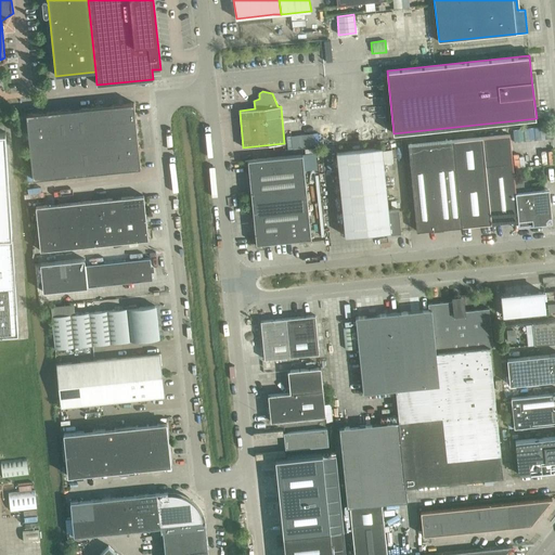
[(26,114),(29,146),(33,179),(141,167),(134,103),(26,114)]
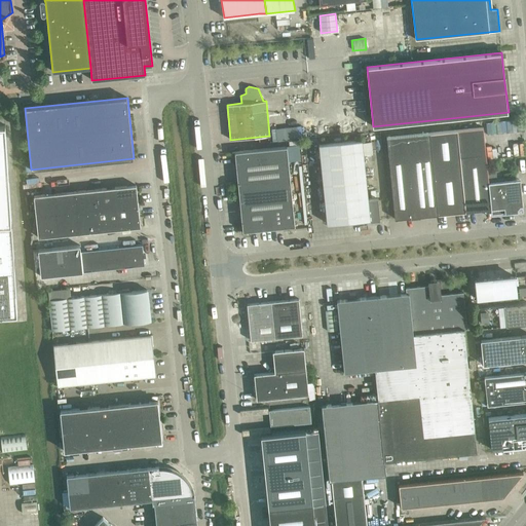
[(0,314),(17,313),(5,125),(0,125),(0,314)]
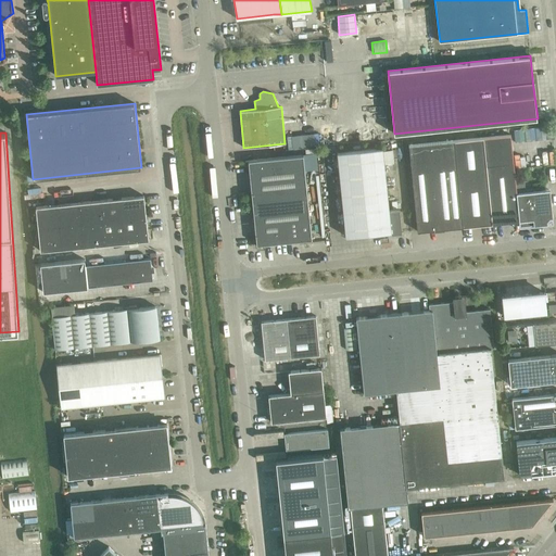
[(417,231),(463,227),(491,224),(491,225),(492,224),(487,165),(514,163),(510,135),(455,140),(408,144),(417,231)]
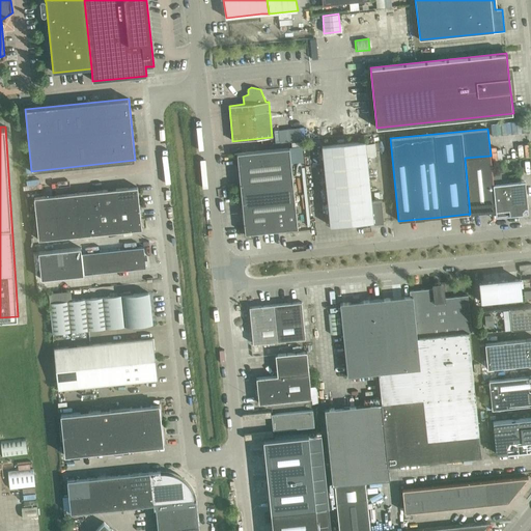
[(323,145),(330,226),(373,222),(373,223),(384,222),(382,200),(371,201),(366,141),(323,145)]
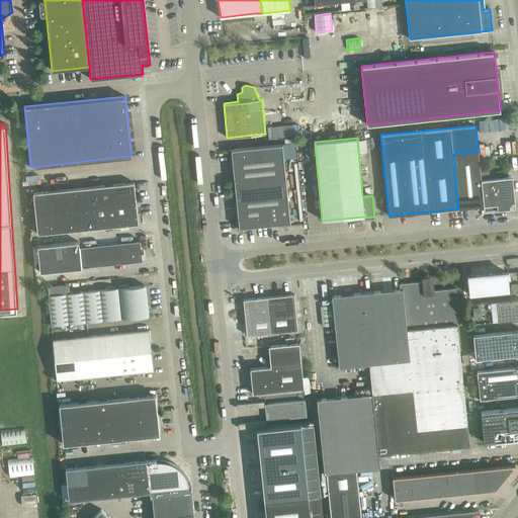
[(233,161),(234,177),(231,178),(234,200),(236,199),(238,216),(236,217),(237,229),(238,230),(239,231),(248,230),(248,227),(282,224),(282,227),(290,226),(282,145),(229,150),(230,162),(233,161)]
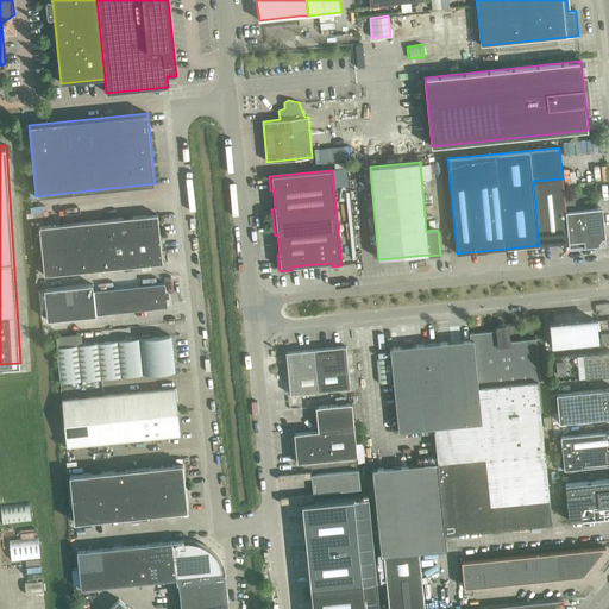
[(584,240),(584,246),(600,245),(600,242),(602,239),(606,238),(604,224),(602,207),(566,211),(563,179),(533,181),(539,245),(569,242),(584,240)]
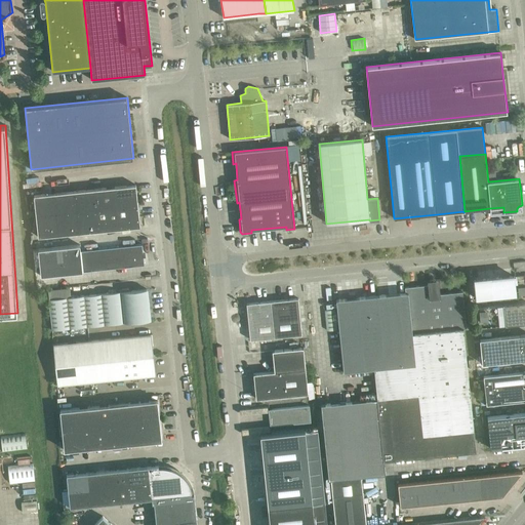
[(34,195),(38,237),(140,227),(135,185),(34,195)]
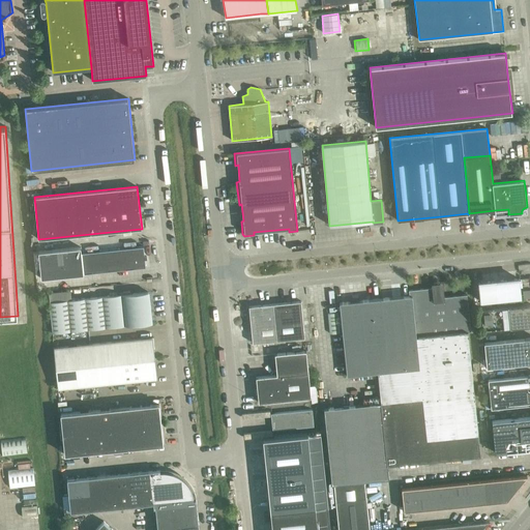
[(81,246),(38,252),(41,278),(84,273),(146,267),(144,246),(81,253),(81,246)]
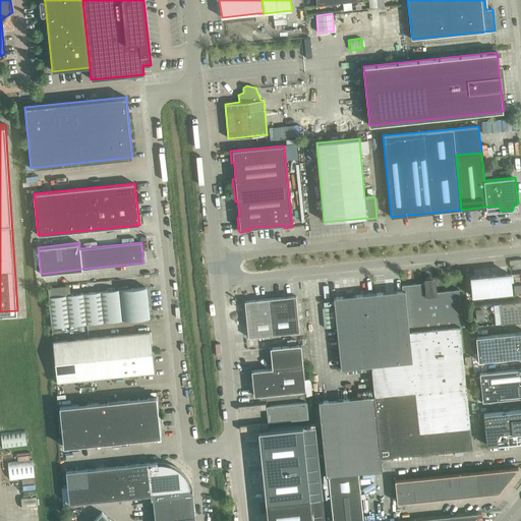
[(511,274),(497,276),(499,294),(512,292),(511,274)]
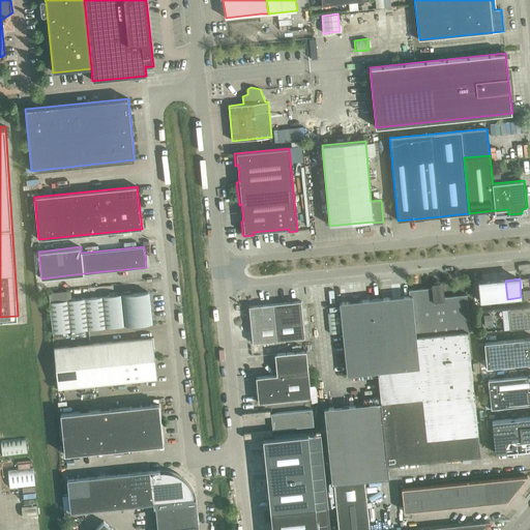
[(505,281),(492,282),(494,300),(507,299),(505,281)]
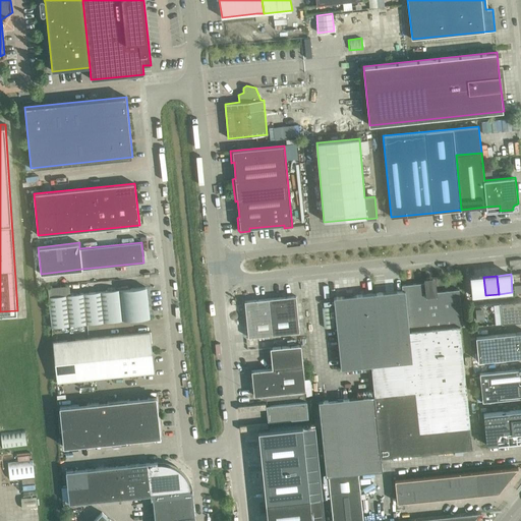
[(483,277),(470,278),(472,296),(485,295),(483,277)]
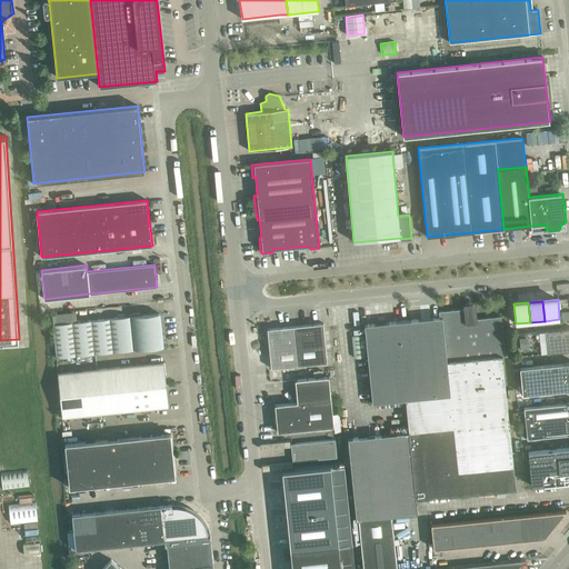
[(418,513),(416,499),(516,489),(502,356),(506,356),(501,317),(475,319),(475,322),(468,322),(467,308),(439,311),(440,317),(365,326),(372,402),(406,399),(409,432),(348,438),(356,519),(358,519),(391,516),(418,513)]
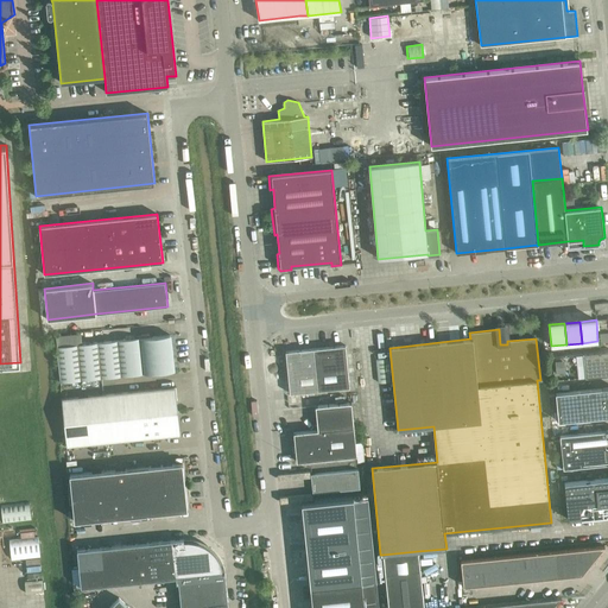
[(170,335),(57,346),(61,381),(173,371),(170,335)]
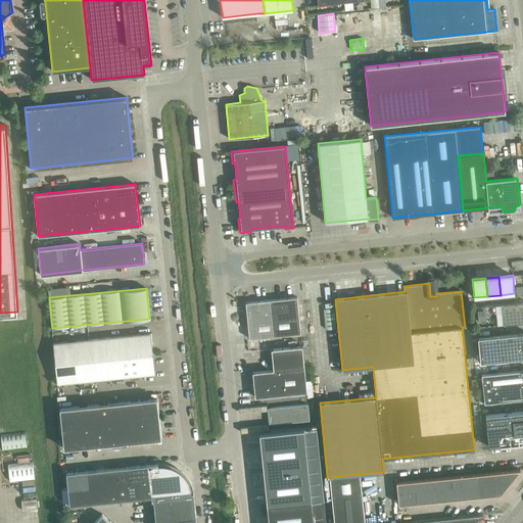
[(272,299),(275,336),(300,333),(297,297),(272,299)]
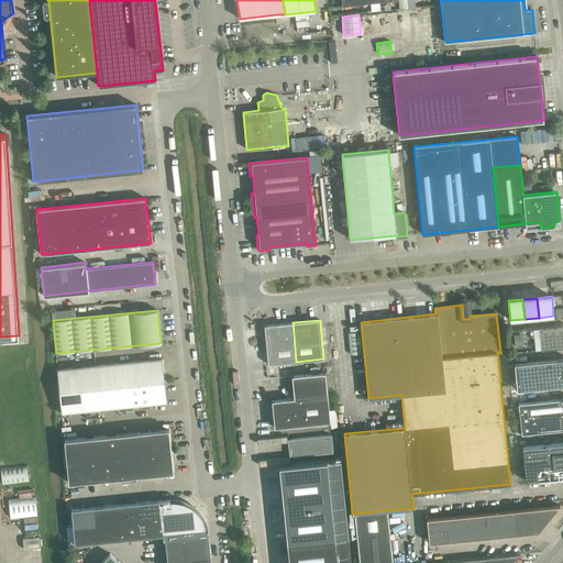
[(296,362),(293,322),(264,326),(268,365),(296,362)]
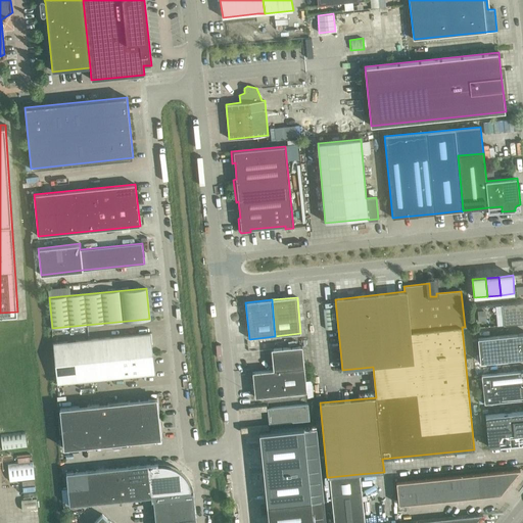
[(476,305),(474,305),(477,327),(522,321),(522,300),(485,304),(476,305)]
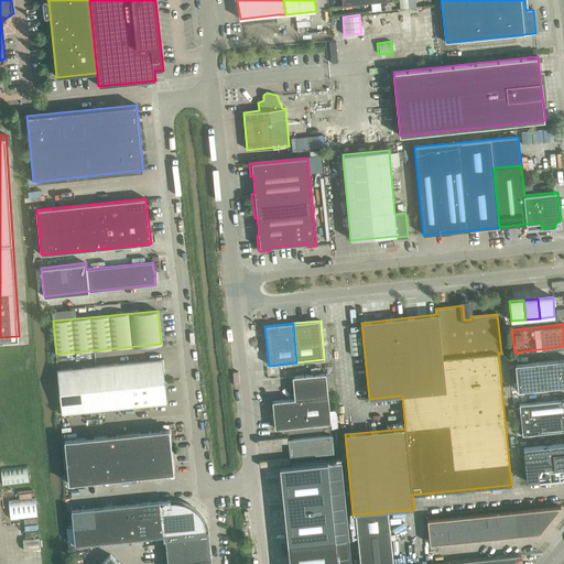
[(351,355),(362,354),(359,332),(348,333),(351,355)]
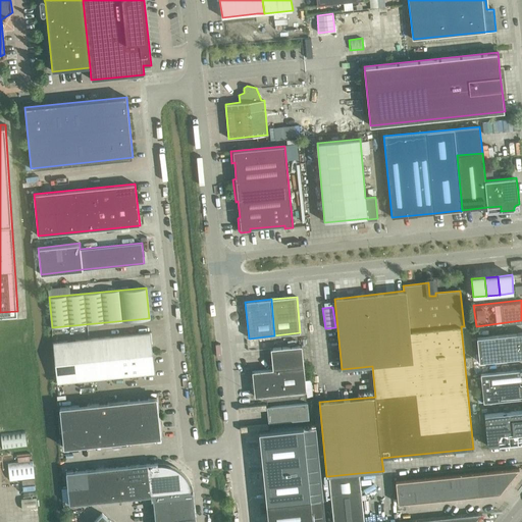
[(57,382),(154,373),(150,332),(53,343),(57,382)]
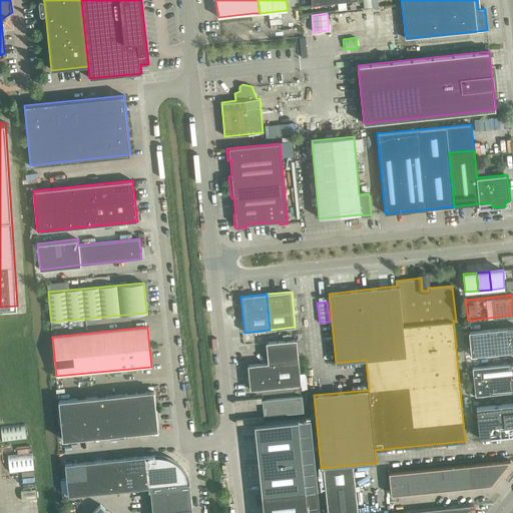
[(512,327),(469,332),(471,356),(512,351),(512,327)]
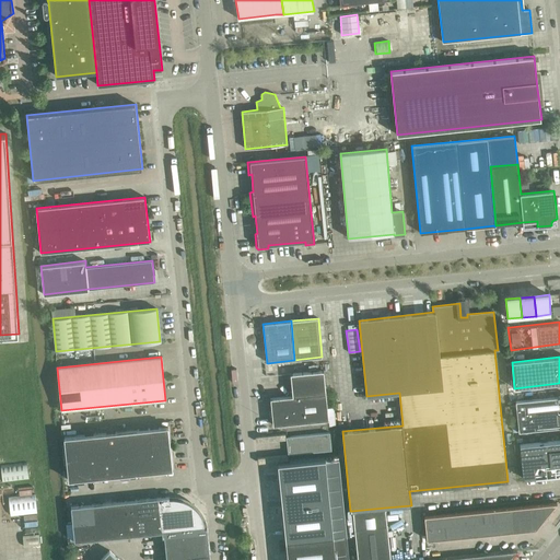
[(292,396),(270,398),(273,426),(329,420),(324,371),(290,374),(292,396)]
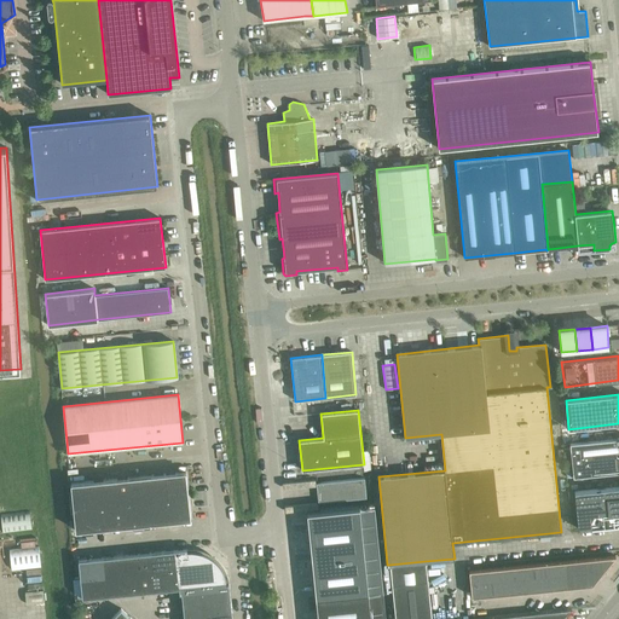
[(618,438),(570,444),(573,478),(618,472),(618,438)]
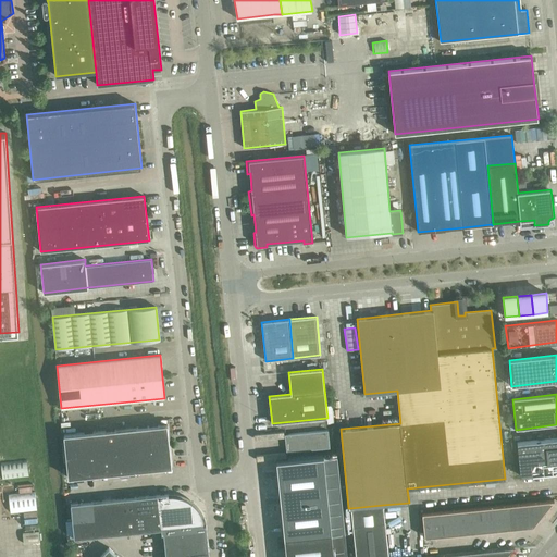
[(168,424),(126,428),(63,434),(67,478),(172,467),(168,424)]
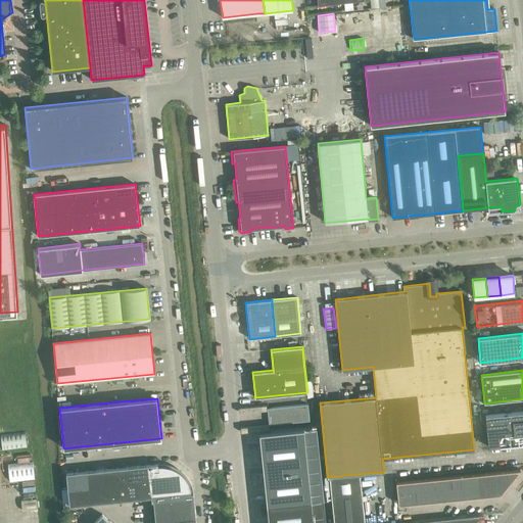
[(269,424),(310,420),(307,403),(268,408),(269,424)]
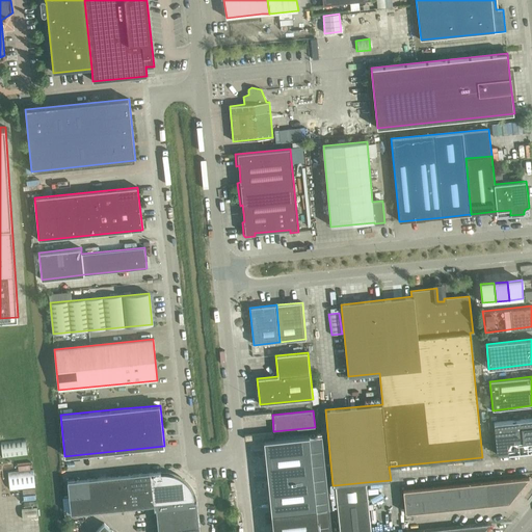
[(497,454),(531,450),(531,418),(494,423),(497,454)]
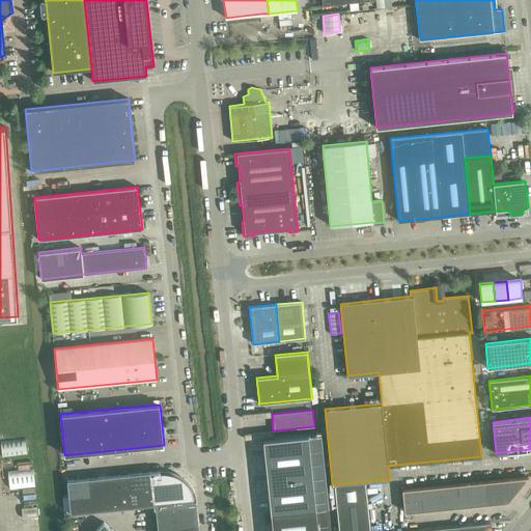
[(308,434),(263,439),(271,511),(315,506),(308,434)]
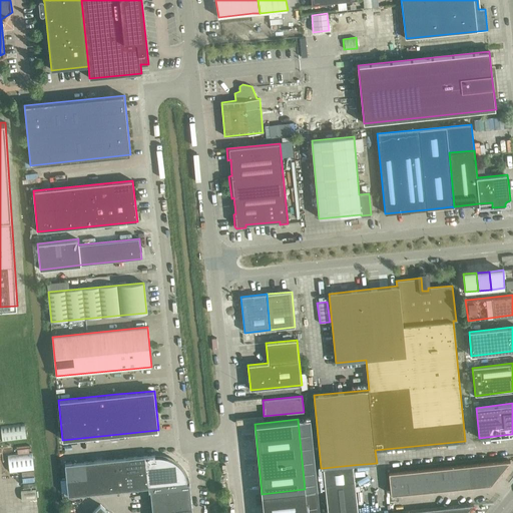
[(25,425),(1,428),(2,442),(26,440),(25,425)]
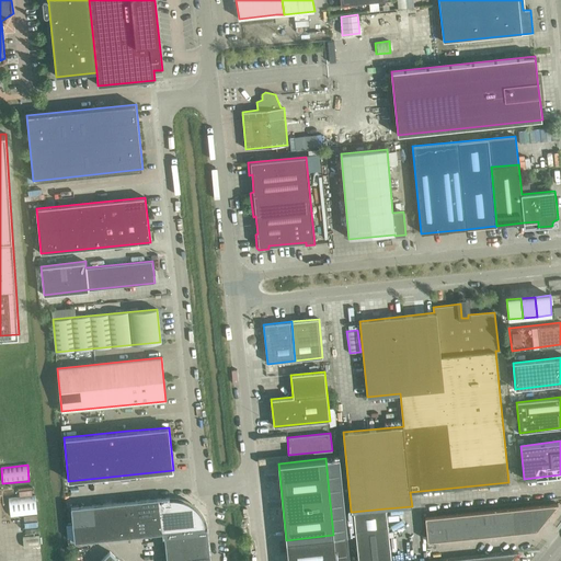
[(11,516),(37,514),(35,495),(9,499),(11,516)]
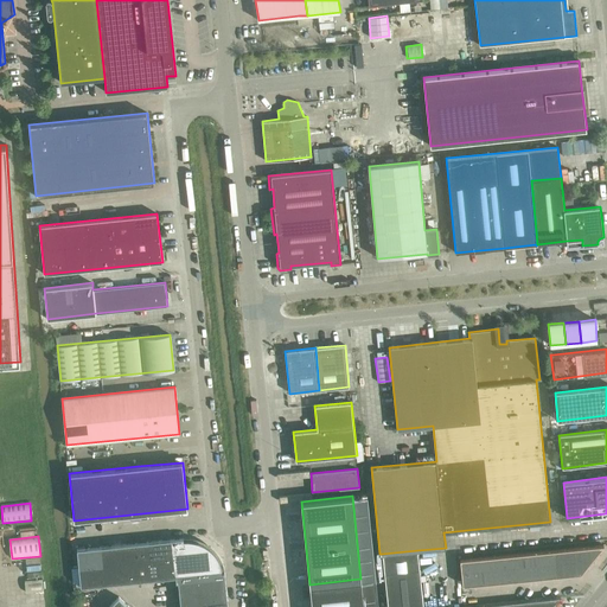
[(187,541),(184,541),(184,538),(77,549),(81,587),(176,577),(176,582),(178,582),(180,606),(228,606),(224,572),(222,573),(222,570),(222,568),(222,567),(221,564),(221,563),(219,561),(218,560),(218,558),(217,556),(215,554),(213,553),(212,551),(210,548),(206,547),(205,545),(202,543),(198,542),(195,541),(191,541),(187,541)]
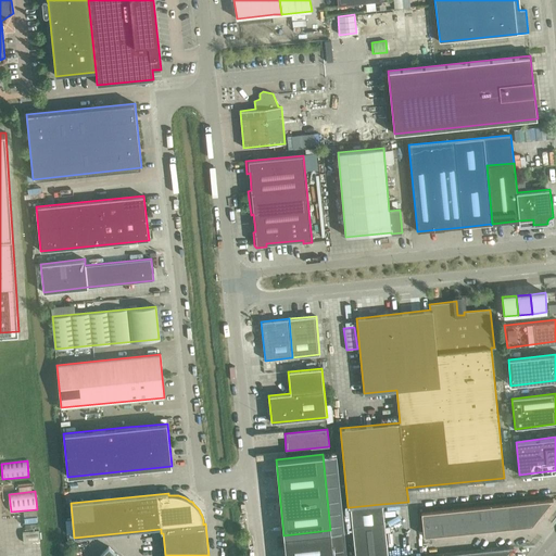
[(553,498),(443,510),(421,513),(424,536),(425,536),(426,539),(434,535),(456,533),(466,534),(466,532),(468,532),(468,534),(478,531),(500,529),(509,530),(508,528),(520,527),(530,528),(530,526),(532,526),(553,498)]
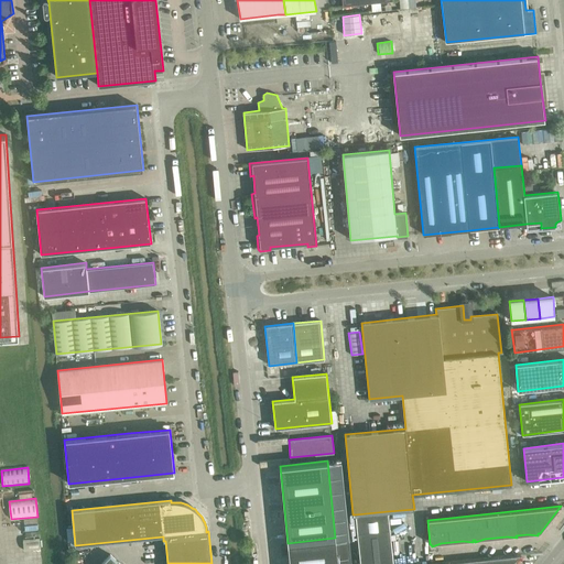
[(388,511),(355,514),(357,532),(360,563),(511,563),(520,555),(437,563),(436,563),(393,563),(390,529),(388,511)]
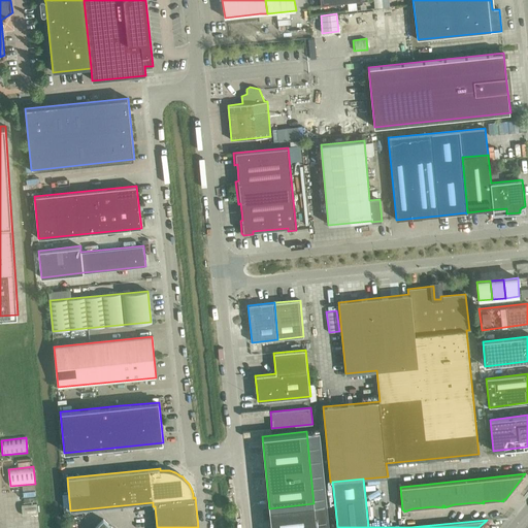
[(37,503),(21,504),(23,516),(38,514),(37,503)]
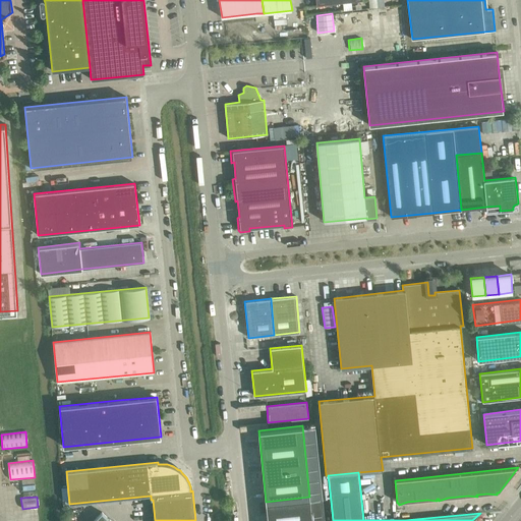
[(311,520),(309,497),(266,502),(267,520),(311,520)]
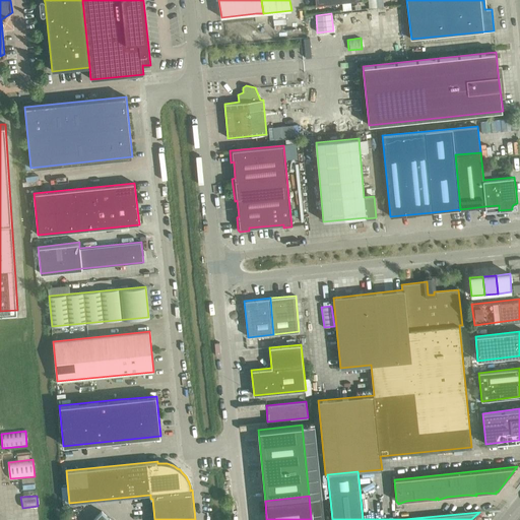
[(92,519),(110,519),(102,511),(92,519)]
